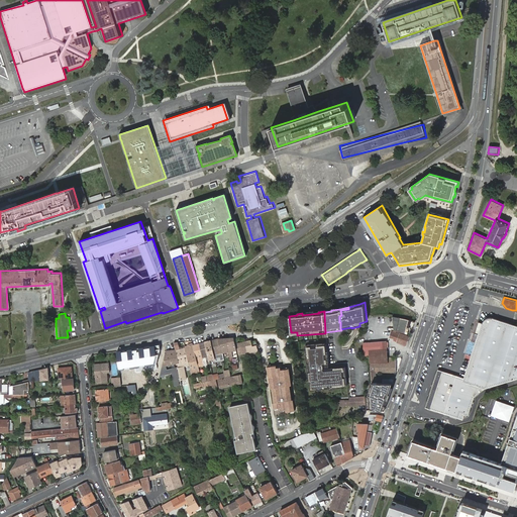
[(407,335),(411,321),(393,317),(393,318),(393,330),(407,335)]
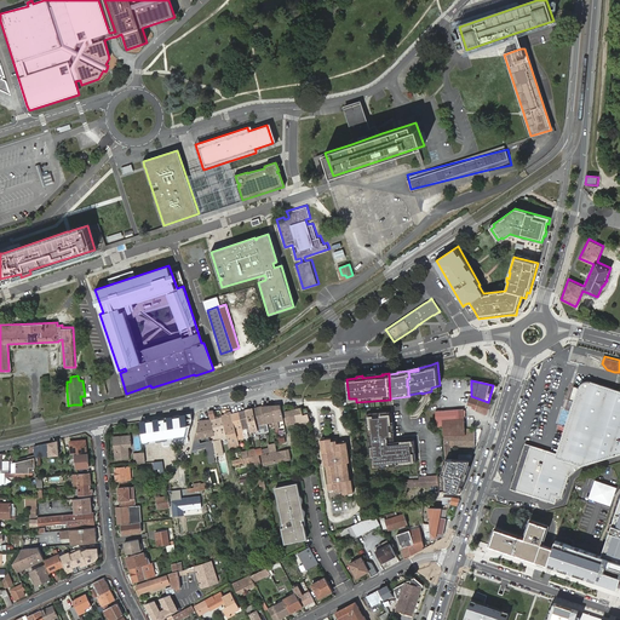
[(577,401),(560,452),(557,452),(556,453),(554,452),(554,454),(533,447),(518,491),(552,501),(555,495),(561,498),(560,499),(562,499),(562,498),(563,498),(569,476),(583,465),(619,453),(619,390),(591,382),(590,380),(587,380),(586,380),(584,382),(581,383),(580,384),(580,385),(579,386),(574,385),(569,399),(577,401)]
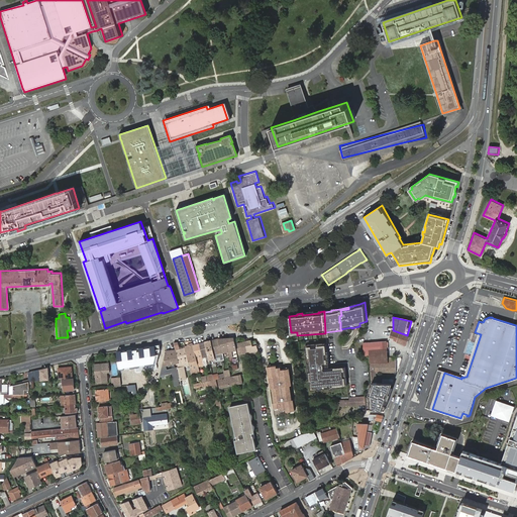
[(406,346),(409,338),(409,337),(392,331),(389,337),(393,339),(393,341),(406,346)]
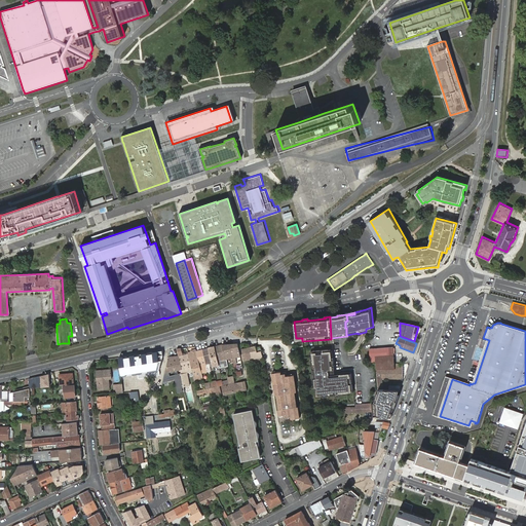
[(225,345),(223,345),(226,361),(233,359),(230,344),(227,345),(225,345)]
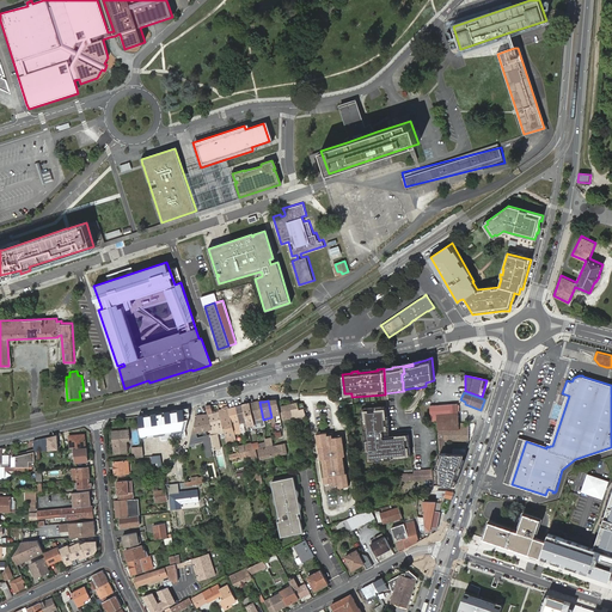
[(271,401),(268,401),(271,417),(273,422),(275,422),(275,417),(280,416),(276,401),(271,401)]
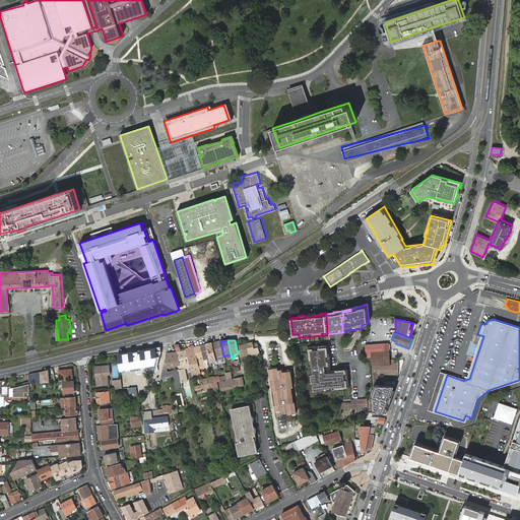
[(220,341),(213,343),(216,358),(223,356),(220,341)]
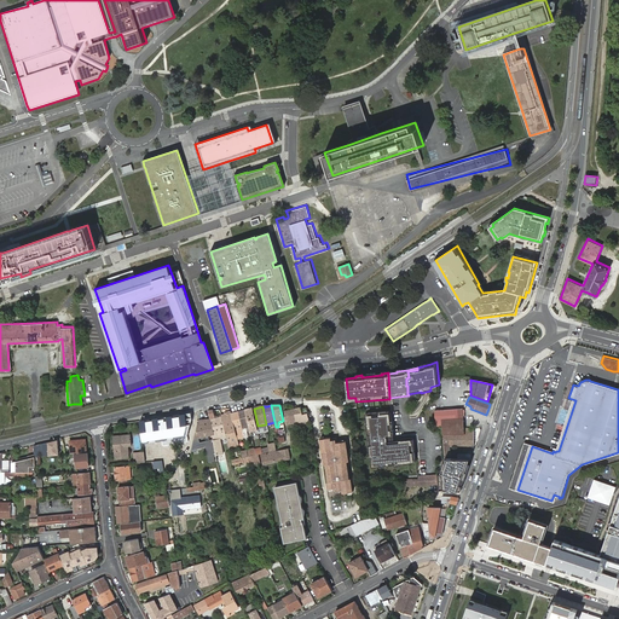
[(254,409),(247,410),(250,427),(252,432),(252,435),(254,434),(253,427),(255,427),(255,432),(259,432),(258,428),(258,426),(254,409)]
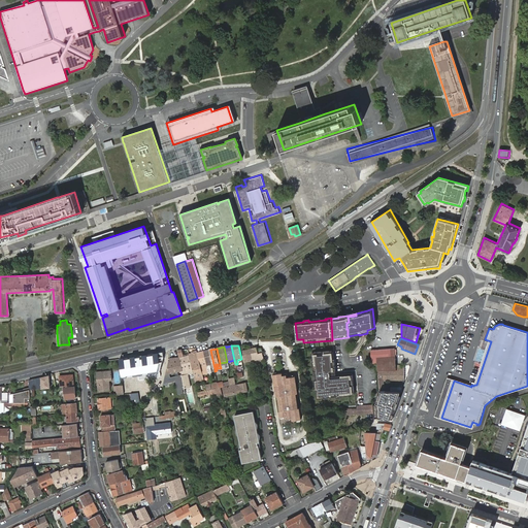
[(251,350),(242,351),(244,363),(253,362),(260,361),(261,363),(264,363),(264,360),(262,353),(259,354),(258,350),(257,349),(252,350),(251,350)]
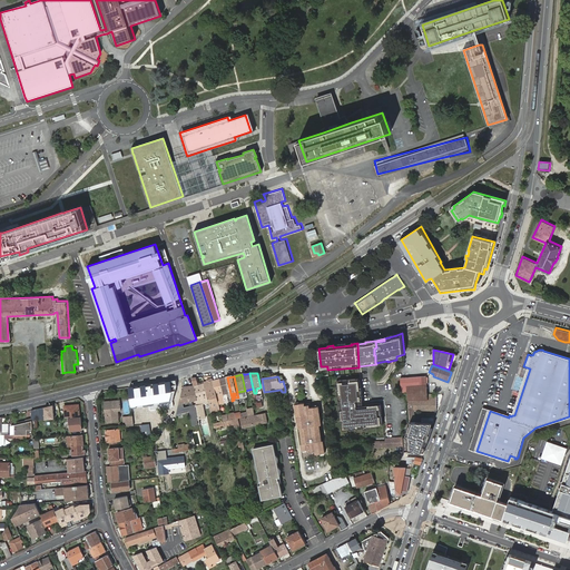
[(227,377),(222,380),(224,395),(225,402),(226,403),(228,403),(227,394),(231,393),(227,377)]
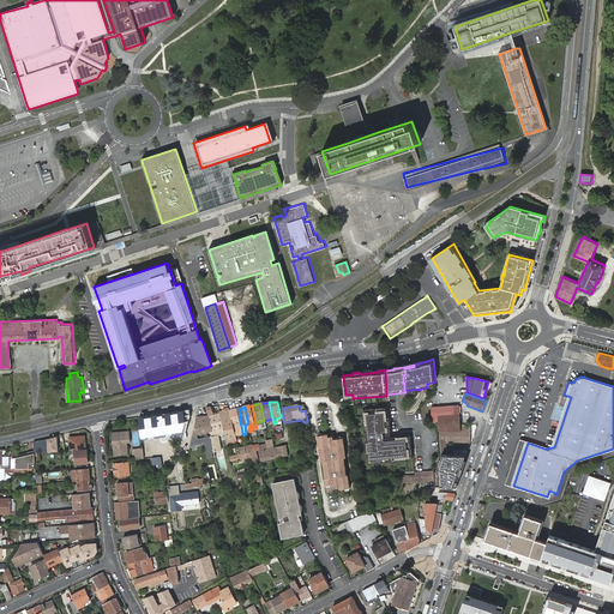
[(469,434),(470,426),(467,425),(467,426),(459,426),(458,407),(431,409),(432,420),(433,420),(433,423),(438,423),(440,457),(445,457),(445,444),(468,444),(469,444),(469,441),(468,441),(468,434),(469,434)]
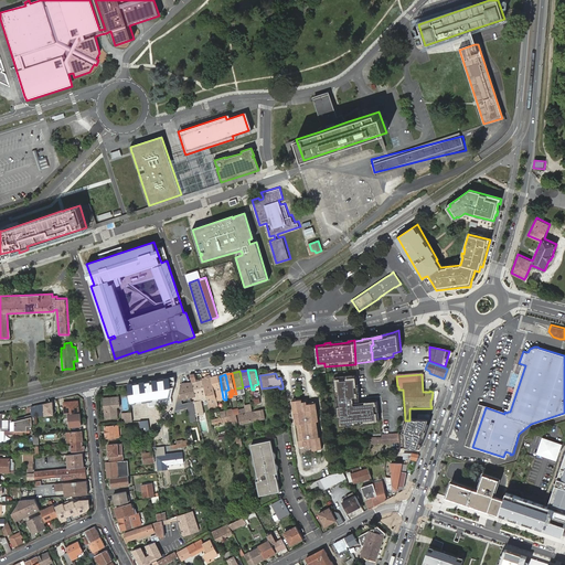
[(195,400),(194,400),(196,415),(204,414),(202,401),(208,400),(206,397),(205,388),(203,380),(196,382),(195,375),(191,376),(192,383),(195,400)]
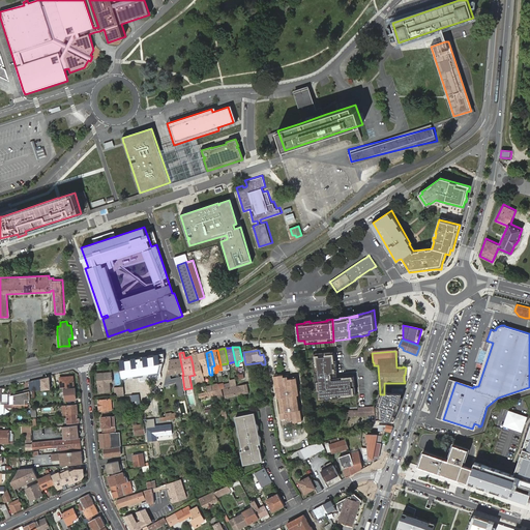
[(164,353),(119,359),(122,378),(160,373),(165,357),(164,353)]
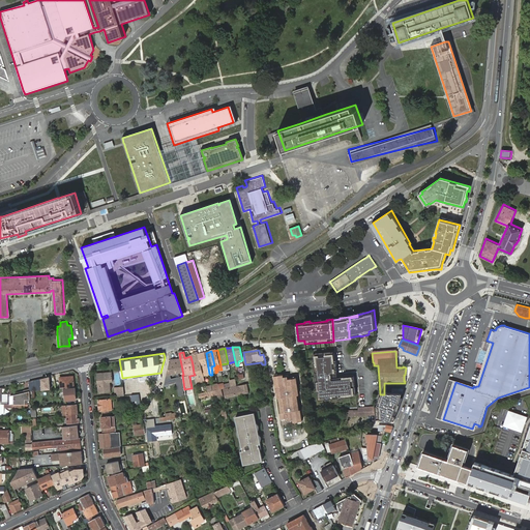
[(202,369),(199,354),(199,353),(194,354),(194,355),(190,356),(193,364),(194,373),(202,372),(202,370),(202,369)]
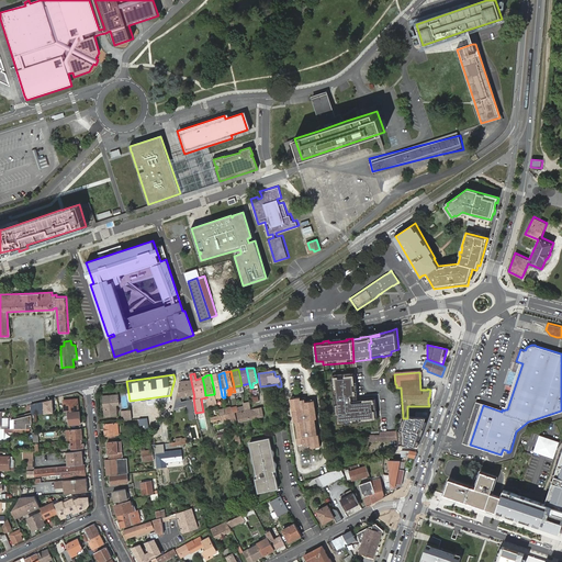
[(218,374),(211,375),(214,391),(221,390),(218,374)]
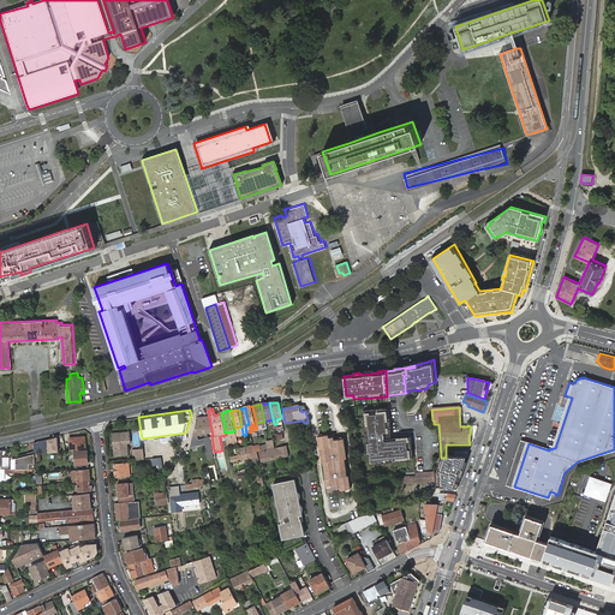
[(388,443),(387,434),(389,434),(388,419),(387,419),(386,411),(364,412),(365,423),(363,424),(364,434),(365,434),(366,445),(365,445),(365,454),(366,454),(369,454),(370,465),(376,465),(390,464),(390,461),(395,461),(395,464),(405,463),(405,461),(405,459),(411,458),(410,439),(395,440),(395,437),(390,437),(390,443),(388,443)]
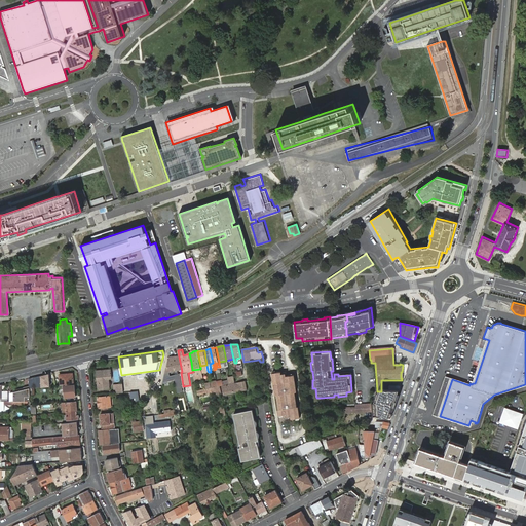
[(170,358),(163,382),(175,379),(178,392),(184,391),(183,386),(181,372),(182,372),(179,357),(170,358)]
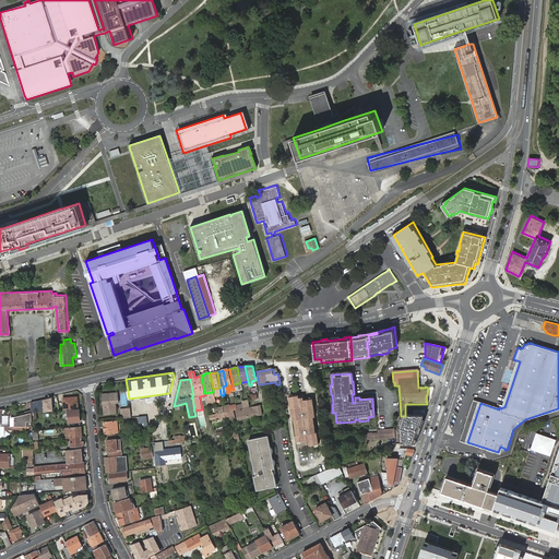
[(103,393),(104,414),(117,413),(117,403),(119,402),(119,392),(103,393)]
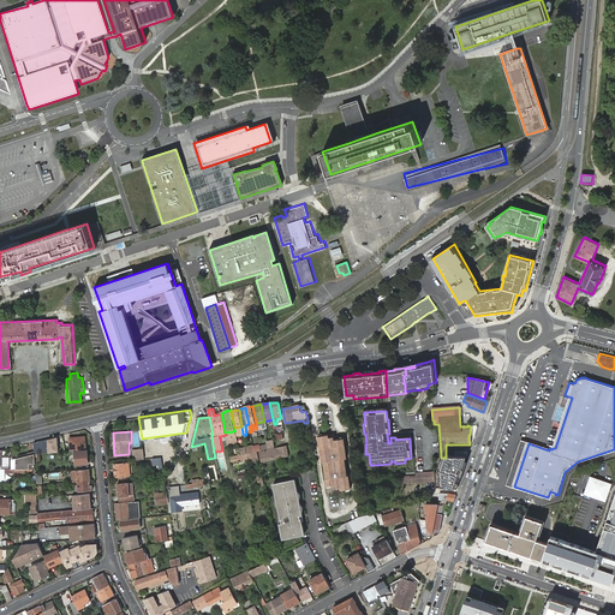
[(286,446),(284,435),(275,436),(276,448),(286,446)]
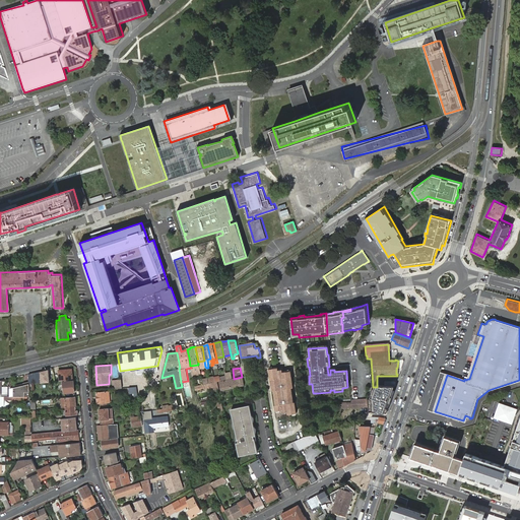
[(290,371),(281,372),(281,375),(278,376),(277,373),(277,370),(277,368),(268,369),(268,374),(270,387),(273,387),(273,391),(272,391),(274,405),(272,405),(273,411),(281,410),(281,408),(282,408),(282,406),(285,406),(286,412),(286,415),(295,414),(294,402),(291,402),(289,389),(289,385),(291,385),(290,371)]
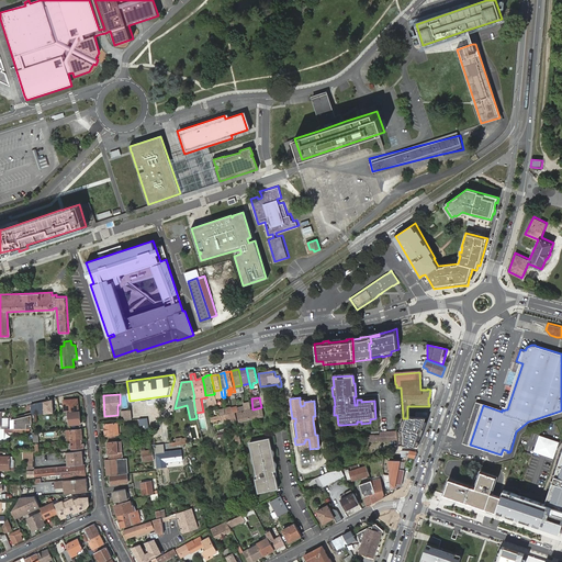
[(64,401),(65,409),(78,408),(77,398),(71,398),(71,400),(64,401)]
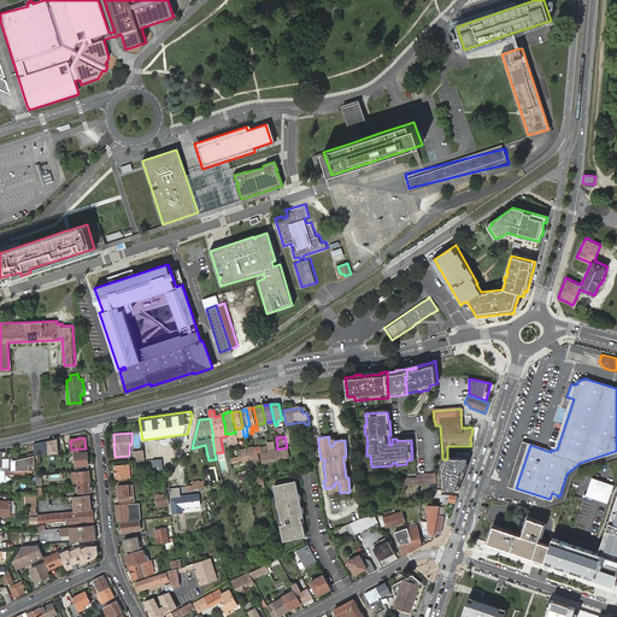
[(43,442),(34,445),(34,456),(40,456),(45,454),(43,442)]
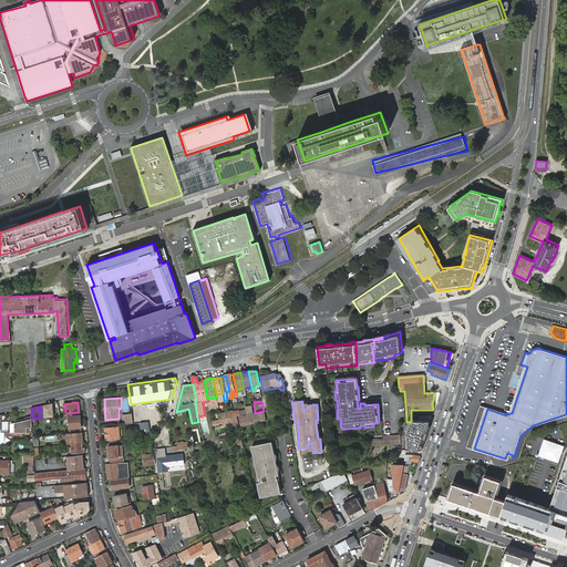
[(12,422),(13,412),(0,415),(0,432),(2,432),(10,432),(10,422),(12,422)]
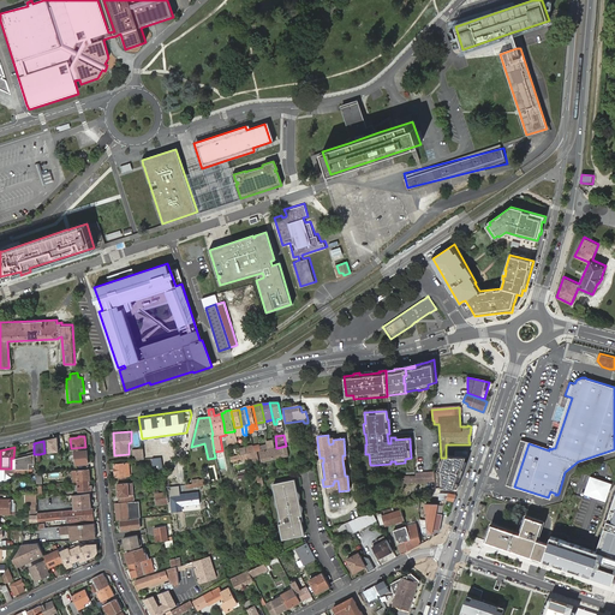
[(269,452),(272,460),(287,457),(286,448),(278,449),(269,452)]
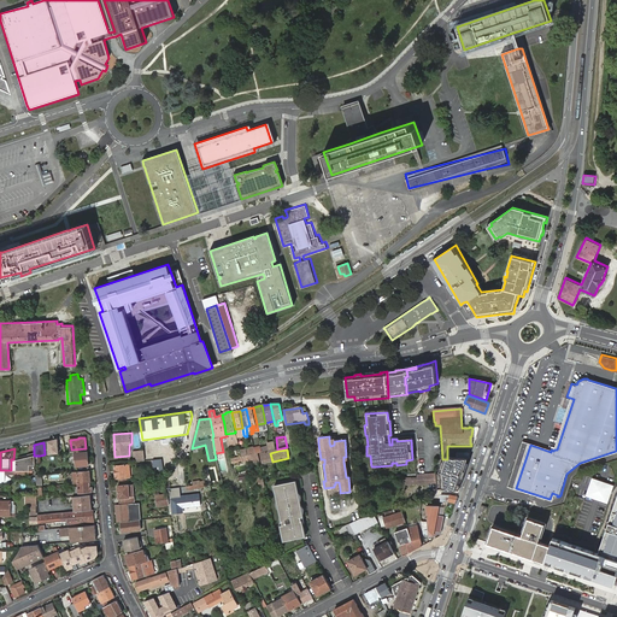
[(87,452),(72,453),(74,456),(76,456),(77,465),(88,464),(87,452)]
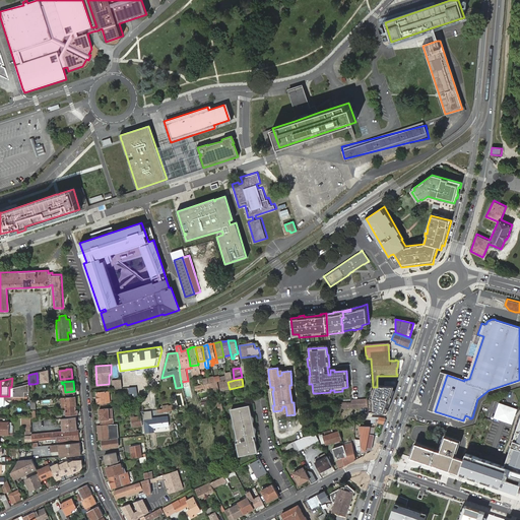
[(218,384),(220,392),(230,389),(228,382),(218,384)]
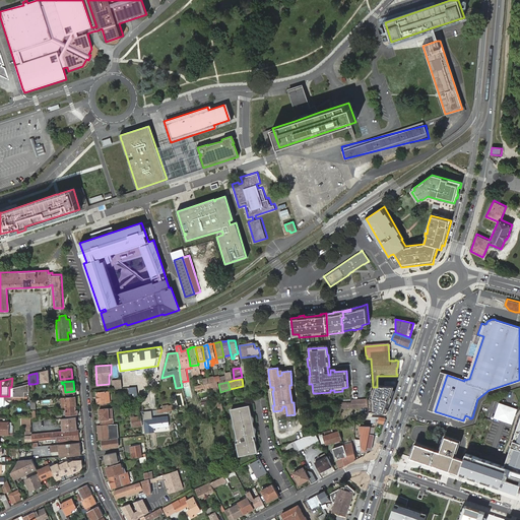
[(10,388),(10,396),(17,396),(29,396),(29,390),(28,384),(10,388)]
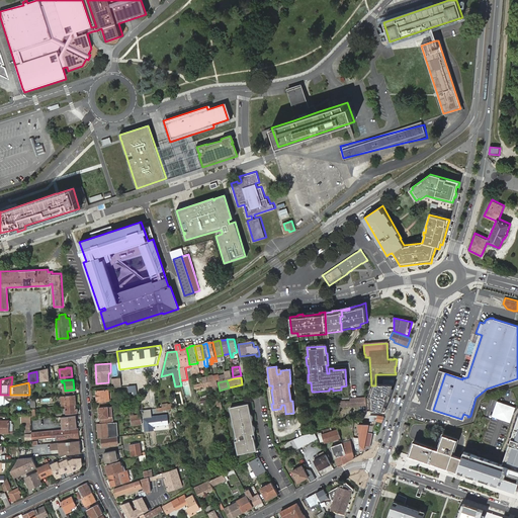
[(384,411),(393,391),(389,390),(391,385),(375,385),(371,385),(368,393),(371,394),(370,399),(366,399),(364,399),(364,407),(364,412),(384,411)]
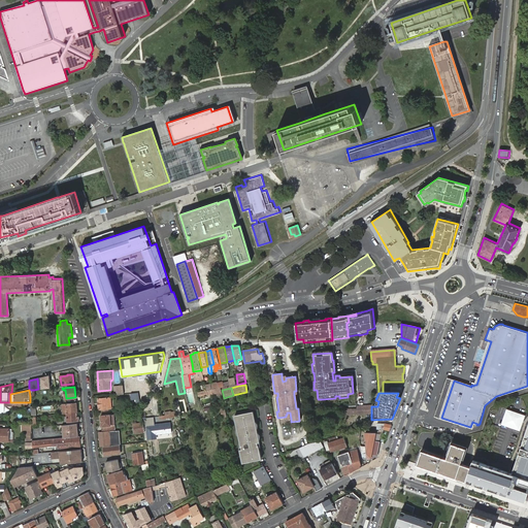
[(111,397),(99,398),(100,408),(103,408),(103,411),(109,410),(109,408),(112,408),(111,397)]
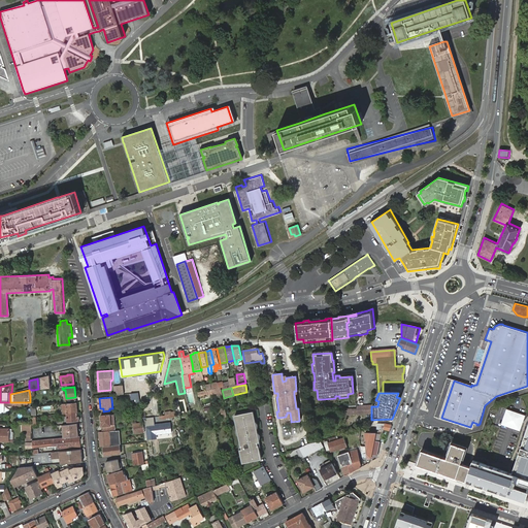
[(512,408),(524,414),(526,406),(514,401),(512,408)]
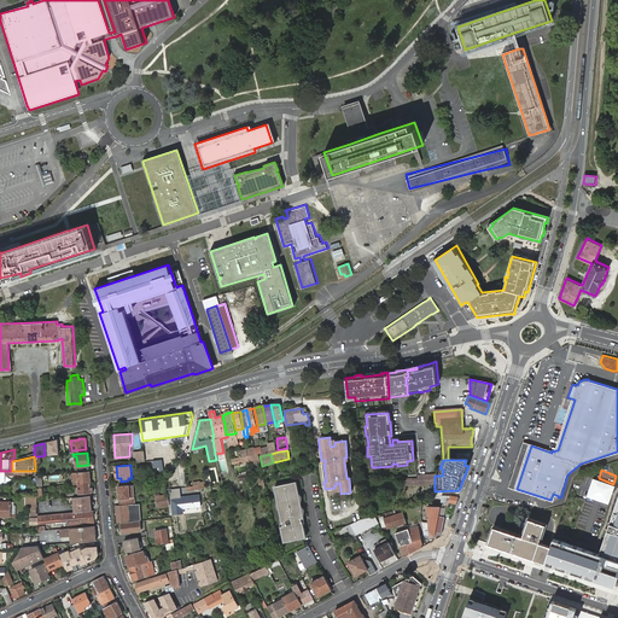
[(79,484),(91,482),(89,472),(77,473),(79,481),(75,481),(75,484),(79,484)]
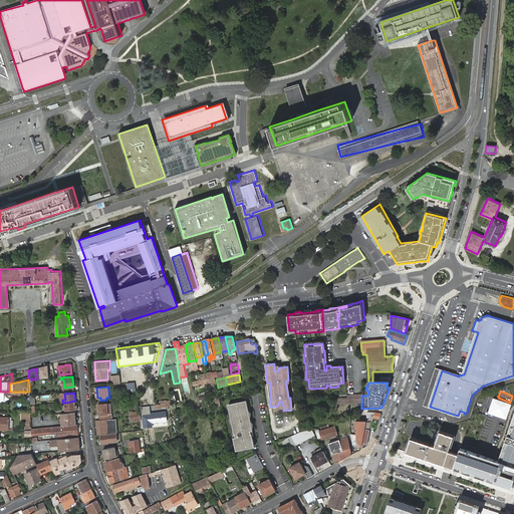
[(361,404),(361,396),(339,397),(339,400),(334,400),(334,406),(361,404)]
